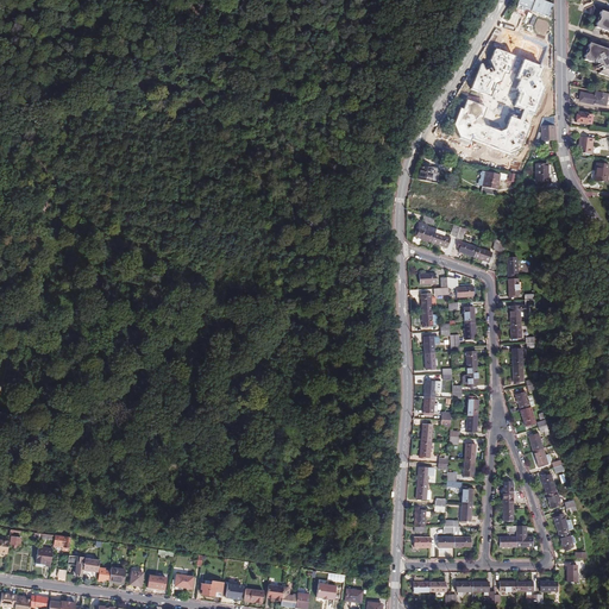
[(608,11),(603,10),(601,14),(601,17),(601,19),(598,22),(597,26),(608,30),(608,11)]
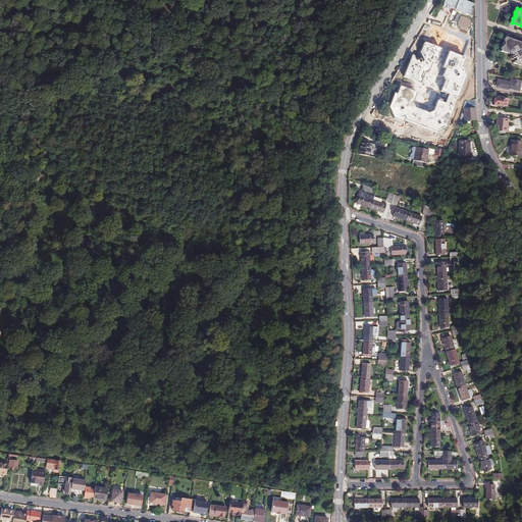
[(521,41),(507,36),(505,40),(506,43),(504,46),(503,47),(501,50),(511,54),(514,54),(514,55),(511,56),(512,58),(513,59),(516,59),(517,61),(514,61),(515,63),(521,65),(521,41)]
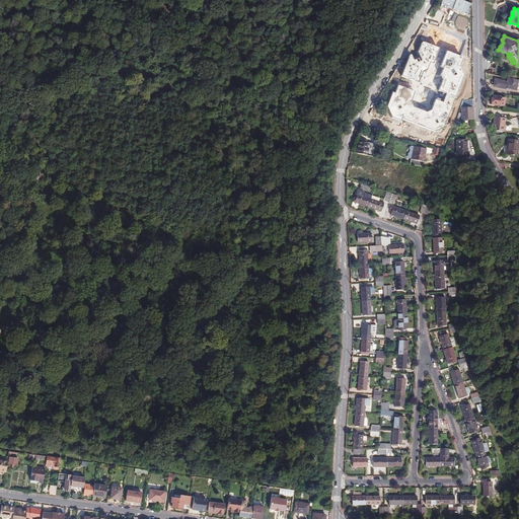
[(427,43),(423,41),(420,50),(418,50),(419,52),(418,53),(416,50),(415,50),(413,51),(413,52),(414,54),(412,55),(411,54),(410,55),(401,75),(416,80),(419,72),(418,69),(419,68),(421,69),(422,69),(423,68),(424,66),(426,69),(428,69),(437,46),(432,45),(431,45),(428,44),(427,43)]
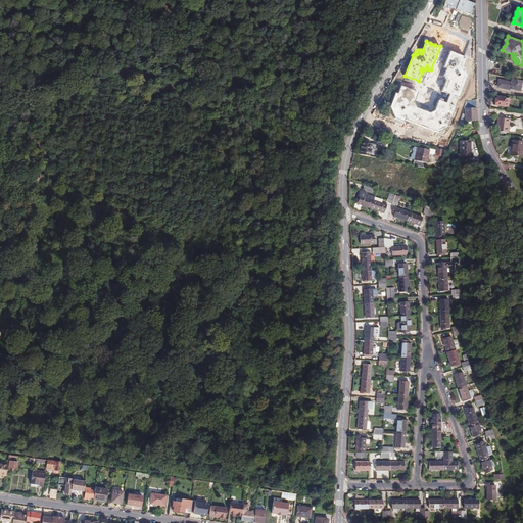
[(458,53),(454,52),(444,75),(445,77),(448,75),(449,76),(447,77),(448,80),(452,80),(452,81),(447,83),(447,85),(438,108),(437,109),(438,113),(432,116),(430,112),(429,112),(416,107),(416,106),(411,108),(411,107),(411,106),(412,103),(410,102),(409,102),(408,101),(413,100),(412,98),(415,91),(400,85),(392,107),(392,108),(395,107),(395,108),(393,109),(393,111),(394,112),(395,112),(397,112),(397,113),(395,114),(396,116),(437,133),(439,132),(438,130),(439,129),(441,131),(442,132),(444,131),(444,129),(443,127),(444,127),(445,129),(446,129),(460,97),(468,76),(467,75),(465,76),(464,74),(467,73),(467,70),(465,69),(463,70),(462,68),(464,67),(468,57),(464,55),(462,56),(458,54),(458,53)]
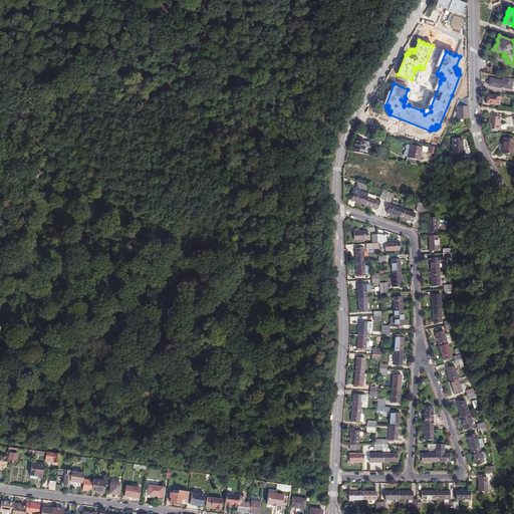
[(501,64),(494,62),(491,69),(498,71),(501,64)]
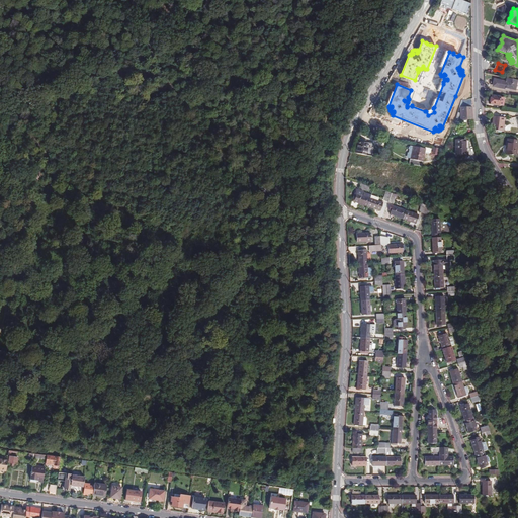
[(517,92),(517,83),(517,81),(512,81),(511,83),(506,82),(506,80),(497,79),(496,87),(510,89),(510,91),(517,92)]
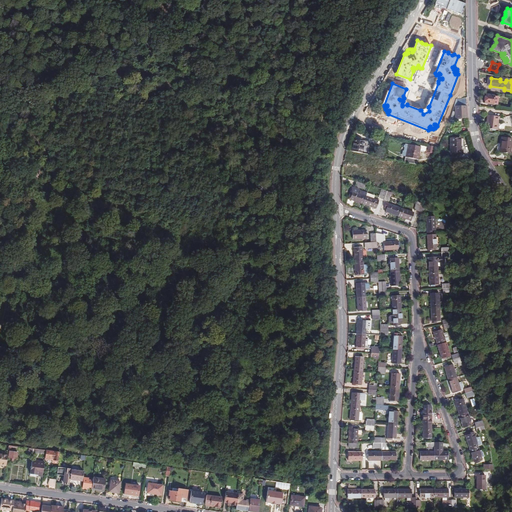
[(493,104),(494,96),(486,94),(484,103),(493,104)]
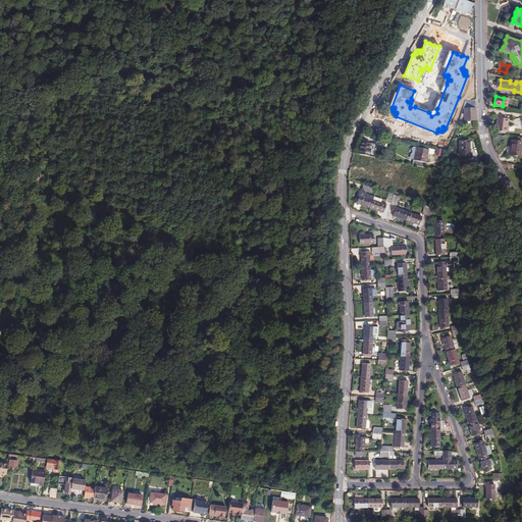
[(465,120),(476,119),(475,107),(464,108),(465,120)]
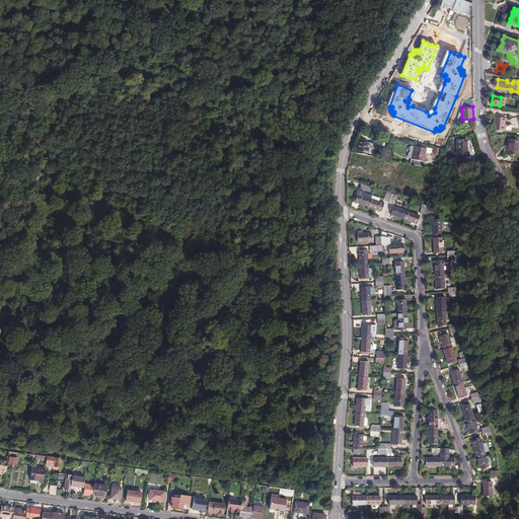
[(506,118),(495,117),(494,122),(496,122),(494,130),(503,132),(504,123),(506,124),(506,118)]
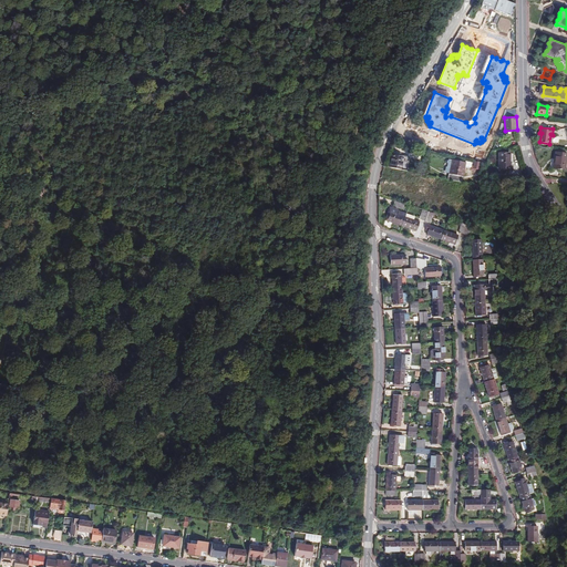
[(513,153),(500,154),(500,169),(509,169),(509,164),(513,164),(513,153)]
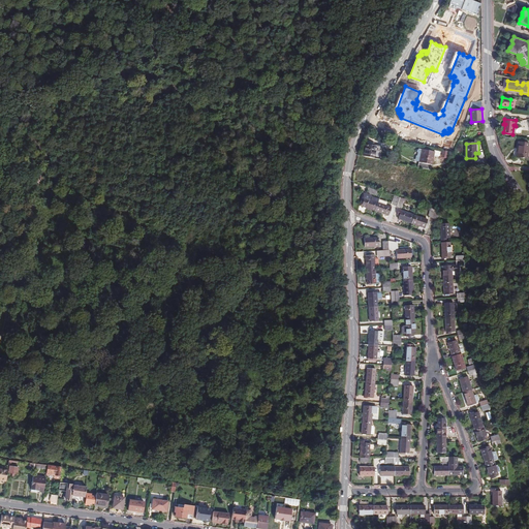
[(528,155),(528,144),(520,143),(519,152),(516,152),(515,158),(528,159),(528,155)]
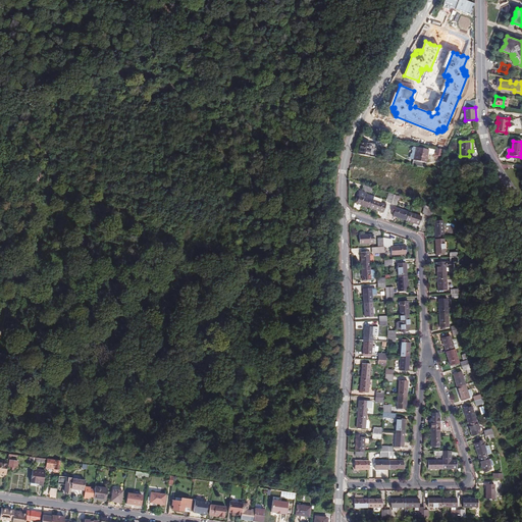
[(360,142),(358,153),(368,156),(370,144),(360,142)]
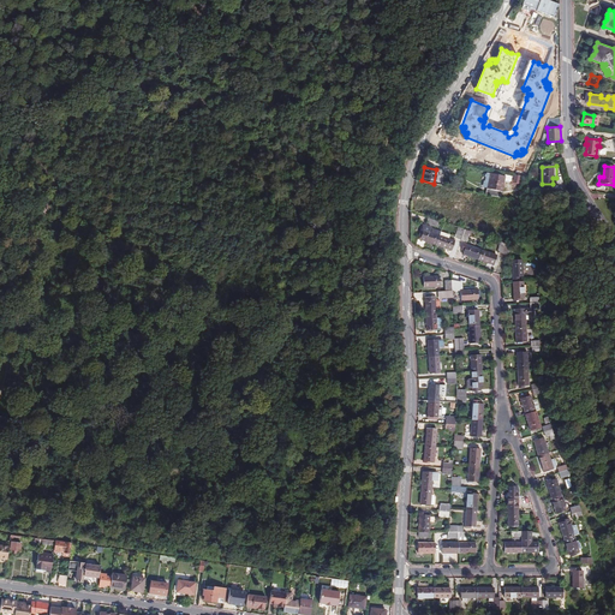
[(484,195),(500,197),(505,177),(490,173),(487,190),(485,190),(484,195)]
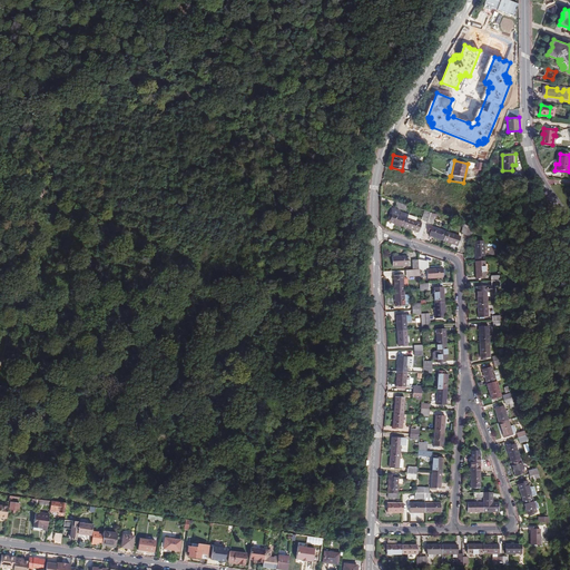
[(434,183),(424,179),(420,194),(429,197),(434,183)]
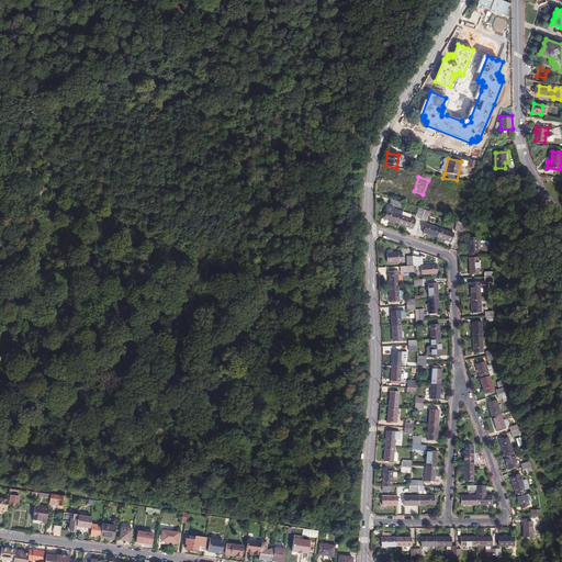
[(382,217),(398,223),(402,211),(393,208),(392,205),(389,204),(385,205),(382,217)]
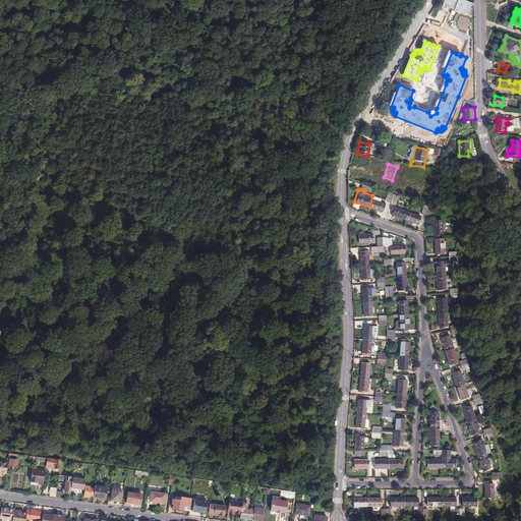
[(372,195),(369,207),(383,212),(386,204),(381,201),(381,199),(380,197),(372,195)]
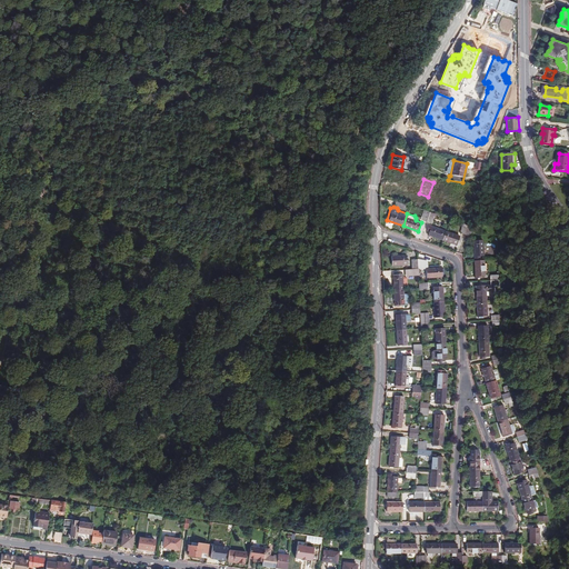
[(428,235),(443,240),(447,231),(429,226),(427,231),(429,232),(428,235)]
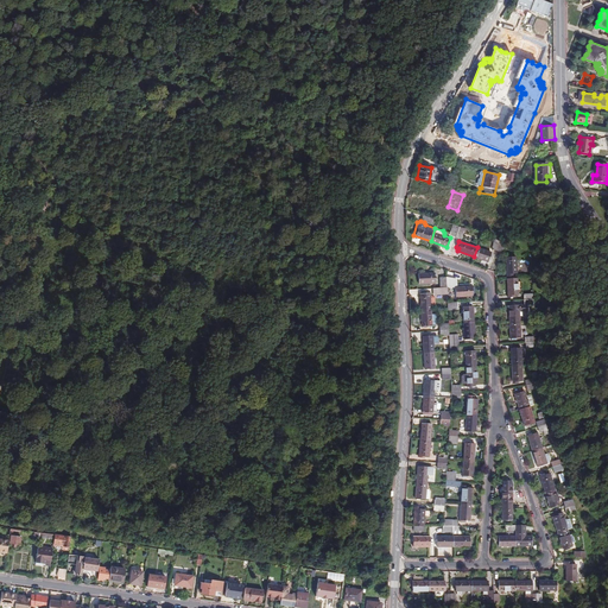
[(477,247),(474,257),(489,263),(493,253),(477,247)]
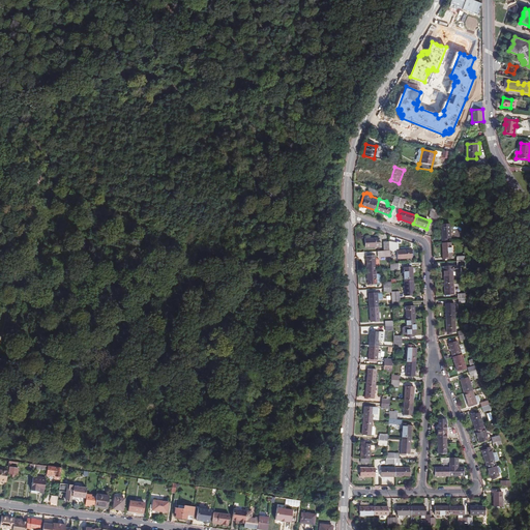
[(450,240),(449,224),(440,224),(441,240),(450,240)]
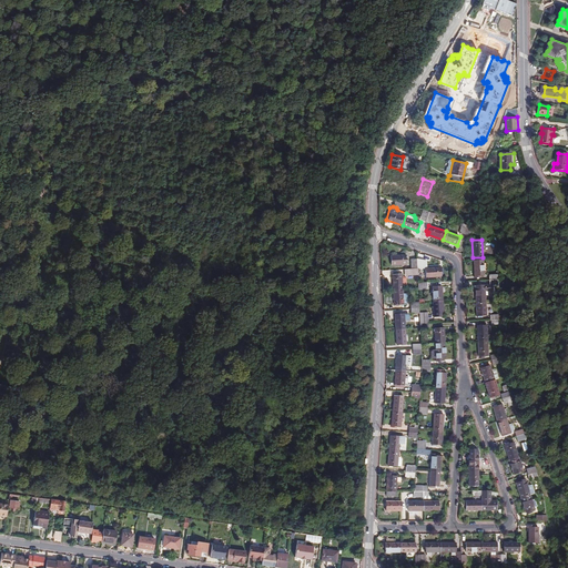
[(405,263),(404,254),(391,255),(391,264),(405,263)]
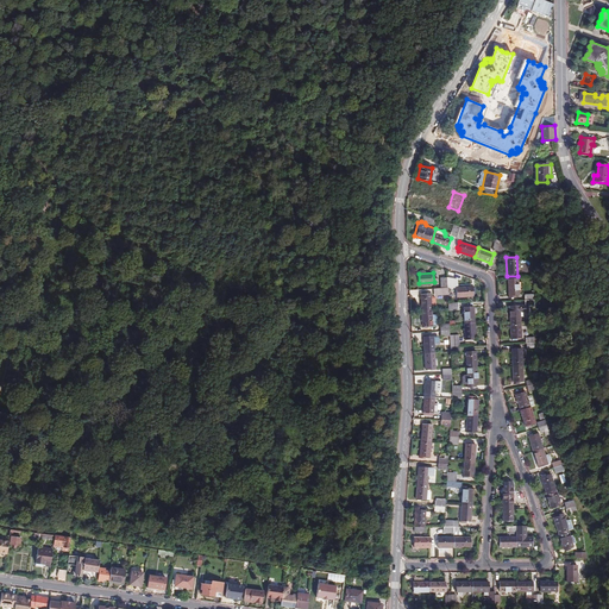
[(446,278),(446,287),(446,288),(457,288),(457,278),(446,278)]
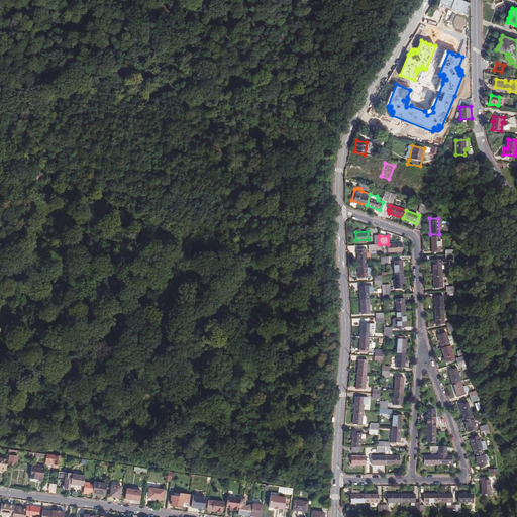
[(440,236),(431,237),(431,251),(440,251),(440,236)]
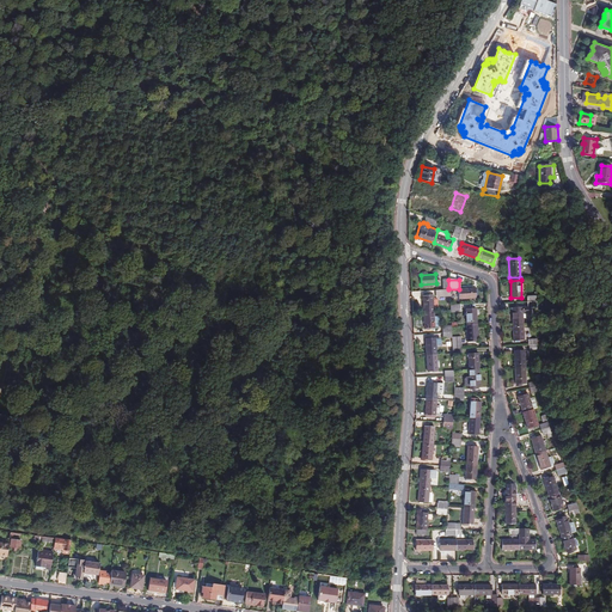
[(475,299),(473,288),(458,291),(459,300),(475,299)]
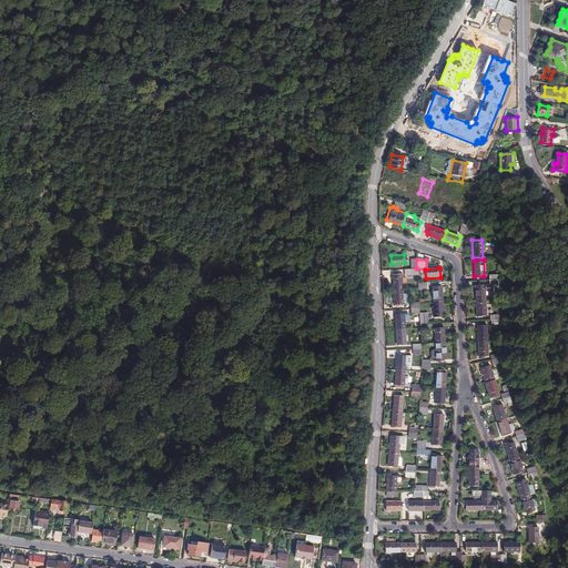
[(392,274),(393,290),(403,290),(402,274),(392,274)]
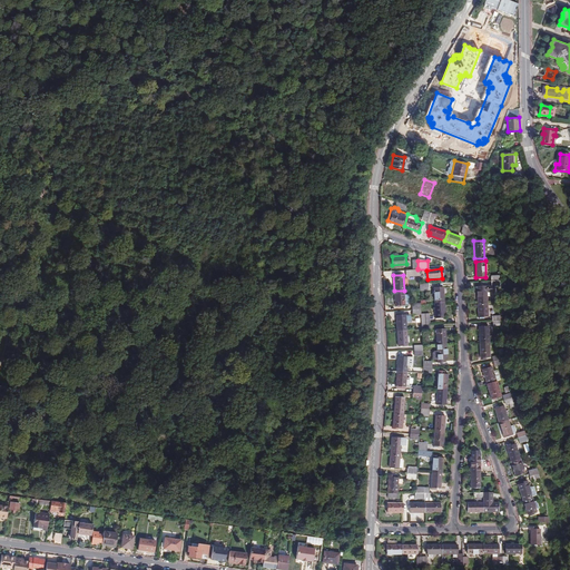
[(477,303),(487,302),(487,292),(494,292),(493,285),(491,285),(475,286),(477,303)]
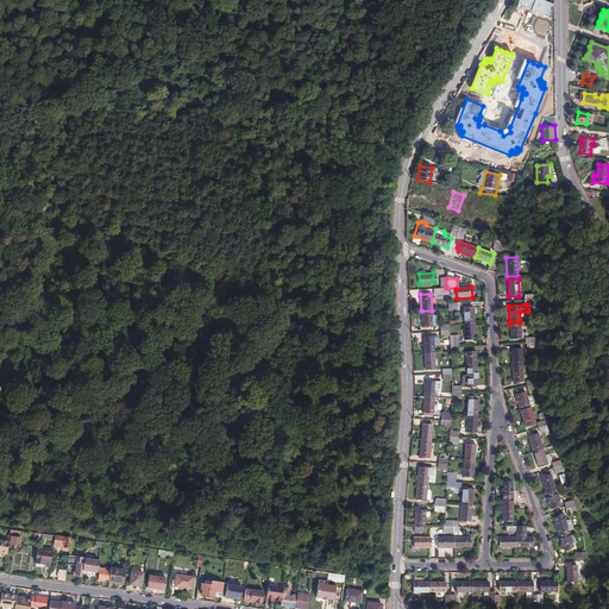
[(463,308),(464,325),(475,324),(473,307),(463,308)]
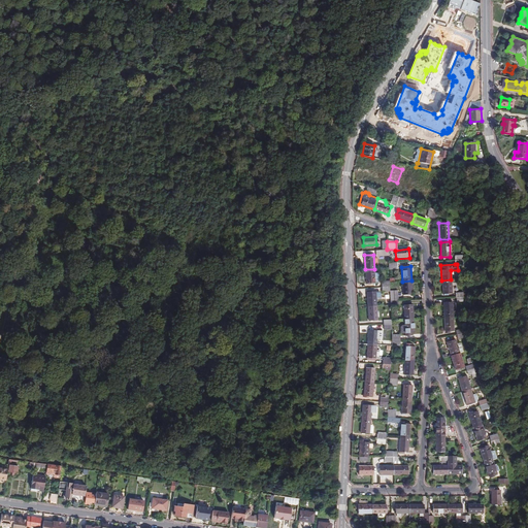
[(374,269),(365,269),(366,284),(375,283),(374,269)]
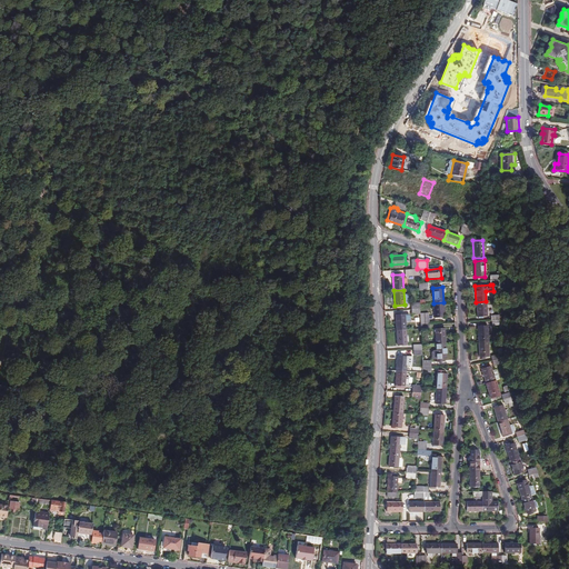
[(487,316),(486,301),(476,302),(477,316),(487,316)]
